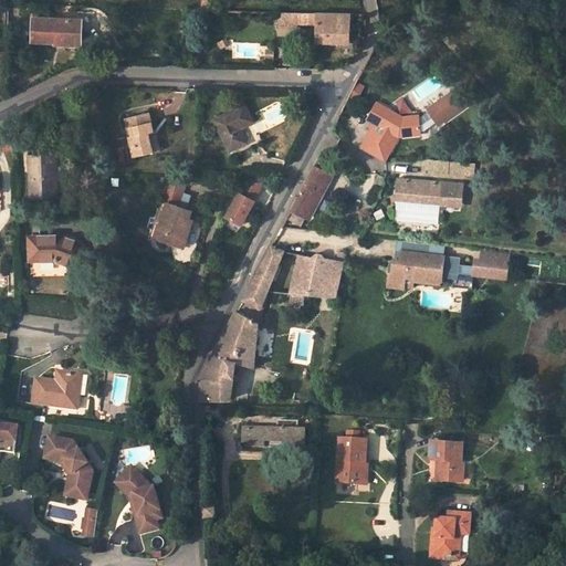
[(295,11),(281,10),(281,25),(295,25),(295,23),(295,11)]
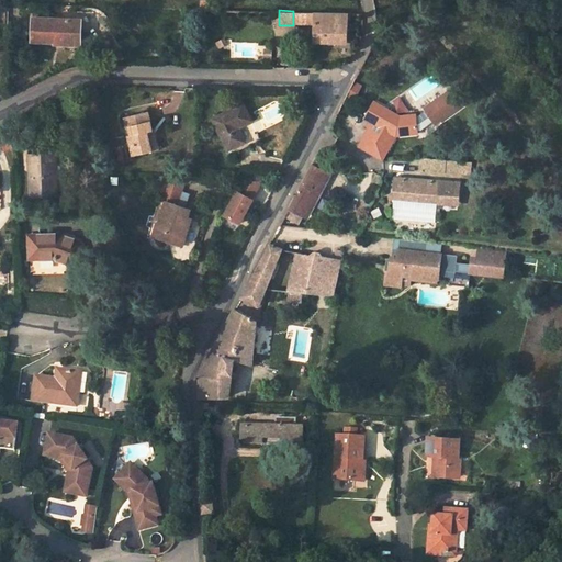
[(293,23),(315,23),(315,40),(347,41),(348,12),(293,11),(293,23)]
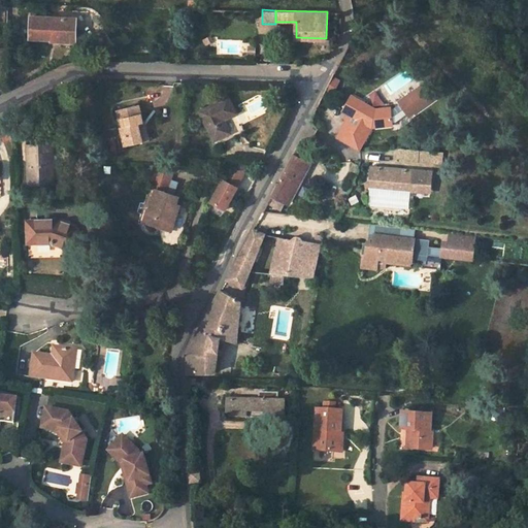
[(77,30),(77,18),(31,17),(30,38),(52,38),(57,38),(57,40),(67,40),(67,30),(77,30)]
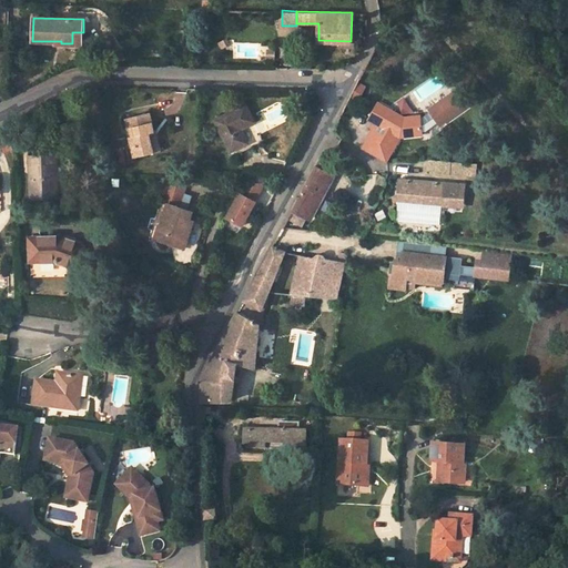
[(83,44),(83,32),(72,32),(72,43),(83,44)]
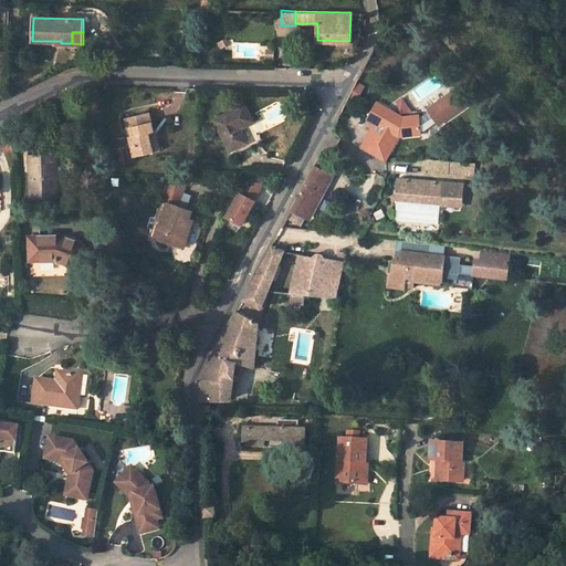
[(217,50),(227,45),(223,40),(213,44),(217,50)]
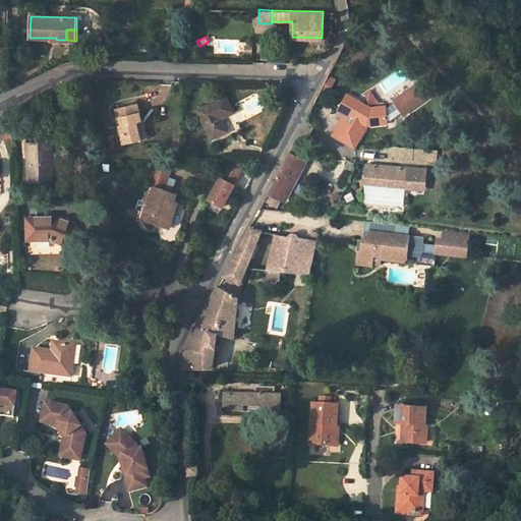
[(420,81),(391,98),(402,116),(430,100),(420,81)]
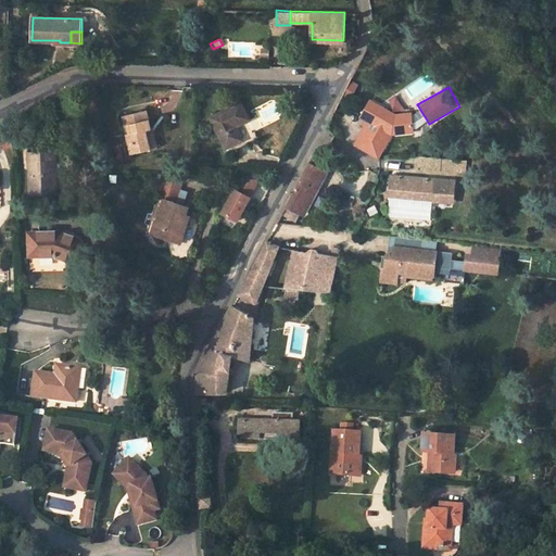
[(378,159),(391,134),(416,127),(412,110),(395,114),(369,100),(359,116),(367,119),(354,146),(378,159)]
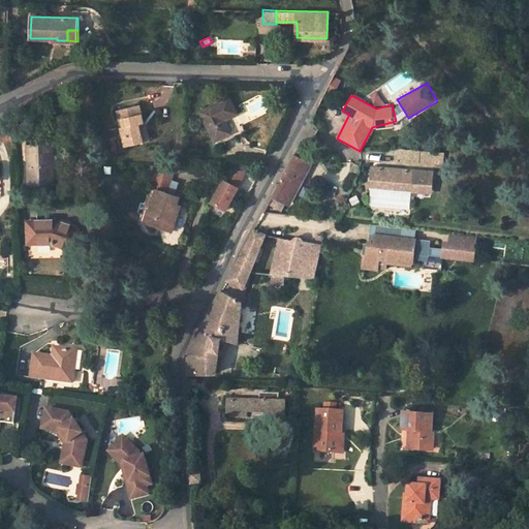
[(237,114),(229,99),(200,112),(215,142),(230,133),(224,120),(237,114)]
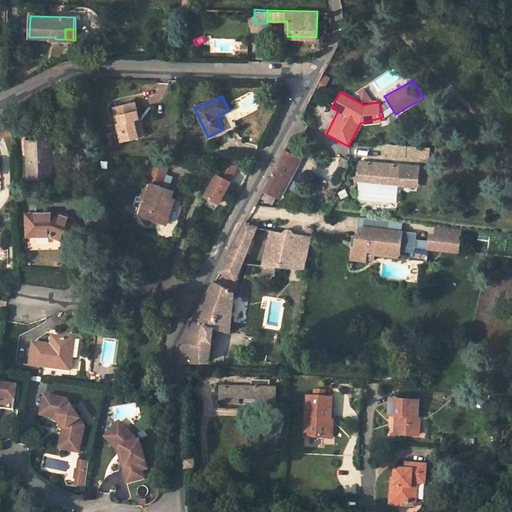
[(139,119),(135,102),(113,107),(116,116),(118,116),(120,124),(117,124),(119,133),(122,132),(124,141),(138,138),(134,120),(139,119)]
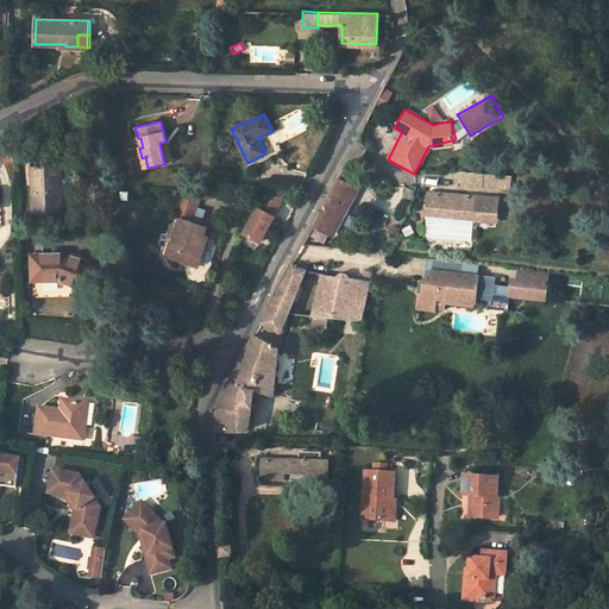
[(171,163),(167,142),(165,142),(159,143),(164,164),(171,163)]
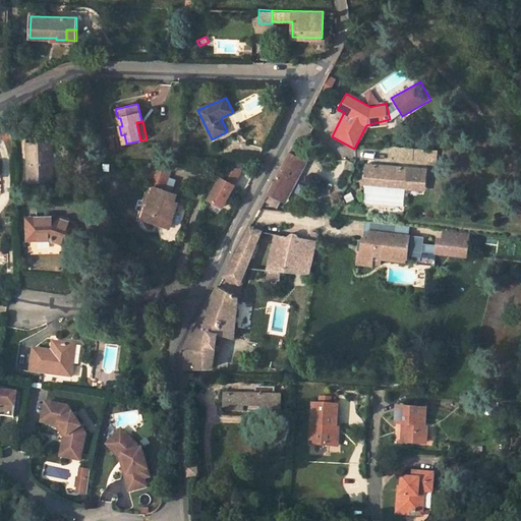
[(55,181),(53,142),(26,143),(27,181),(55,181)]
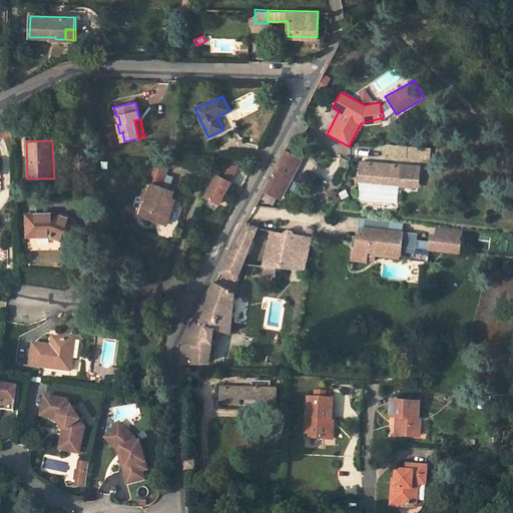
[(387,157),(430,157),(430,146),(387,145),(387,157)]
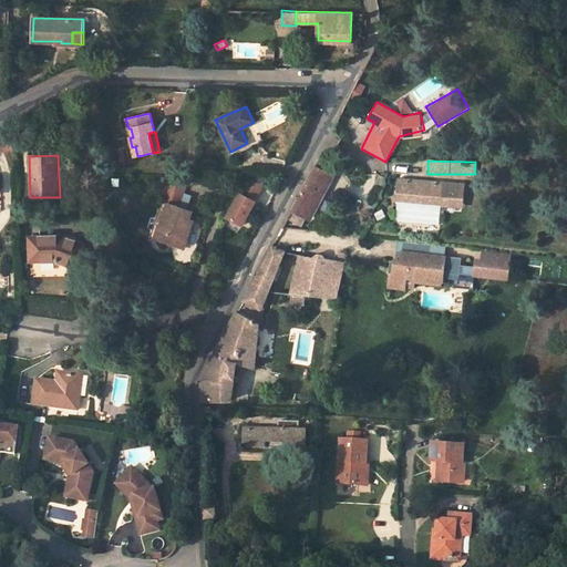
[(306,217),(309,219),(331,176),(315,166),(292,210),(306,217)]
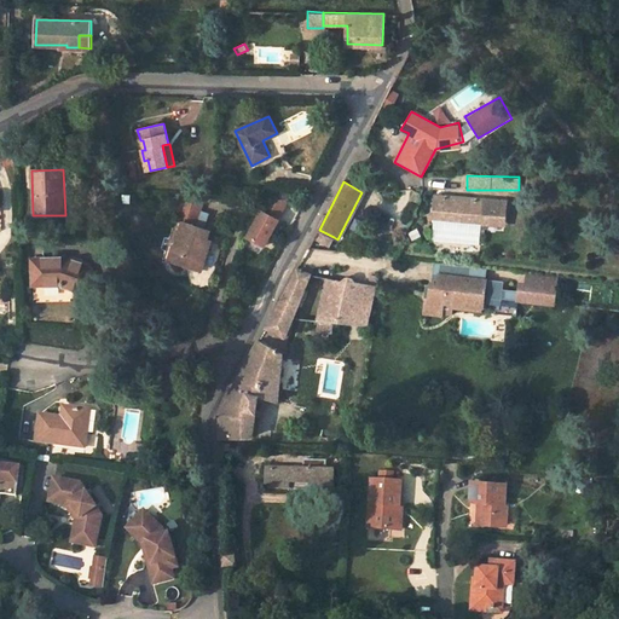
[(289,200),(289,187),(275,186),(275,200),(285,200),(289,200)]
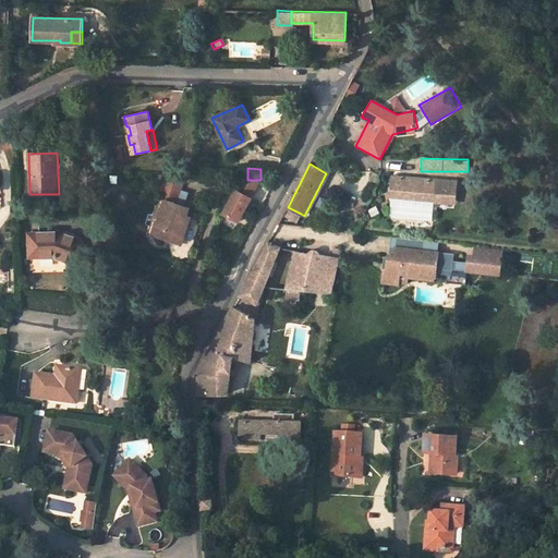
[(438,180),(392,177),(390,196),(436,201),(438,180)]
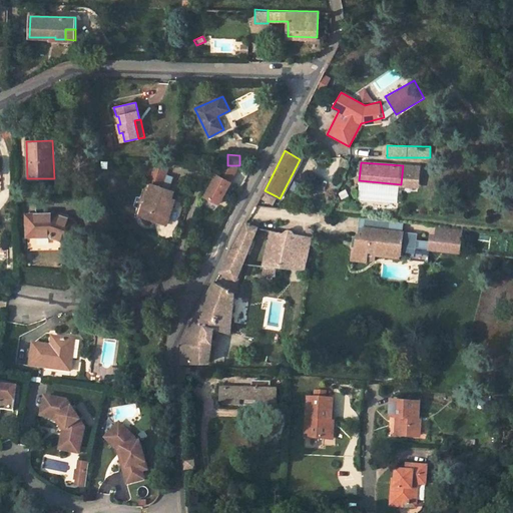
[(236,165),(227,165),(221,164),(215,174),(214,174),(203,197),(217,203),(228,181),(227,180),(236,165)]
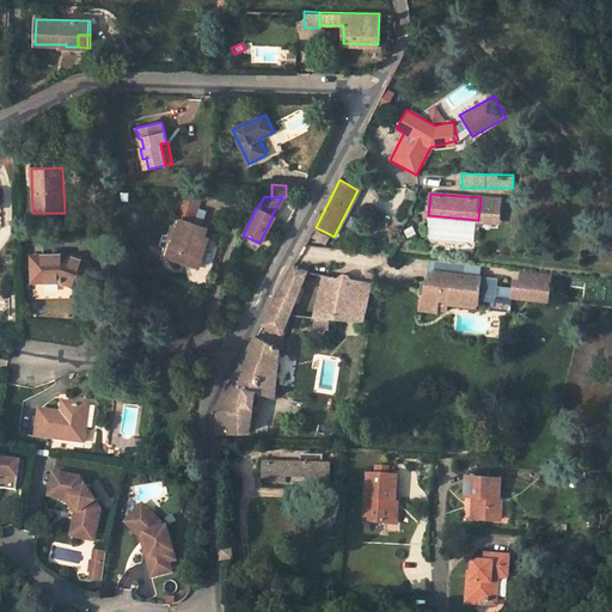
[(195,224),(202,199),(190,197),(177,201),(173,213),(185,218),(184,221),(181,220),(169,257),(200,268),(209,238),(201,236),(203,226),(195,224)]
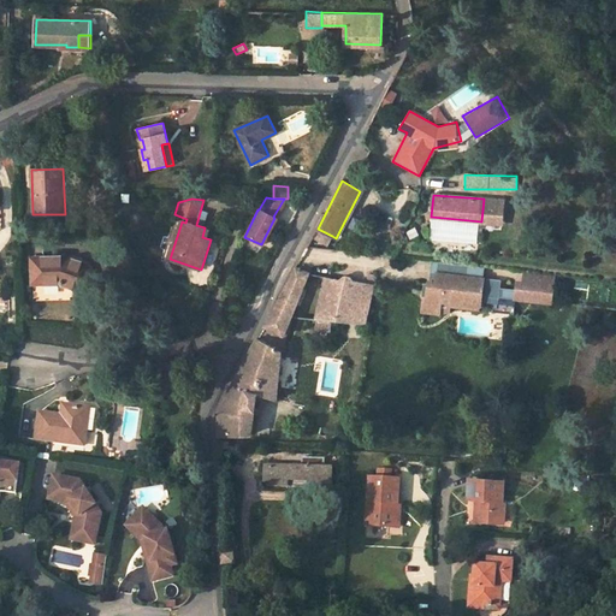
[(431,217),(430,238),(479,243),(481,221),(431,217)]
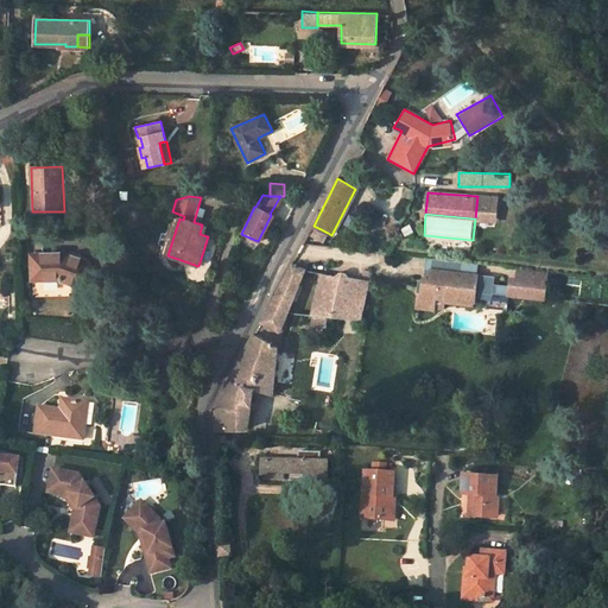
[(322,242),(328,233),(314,226),(308,235),(322,242)]
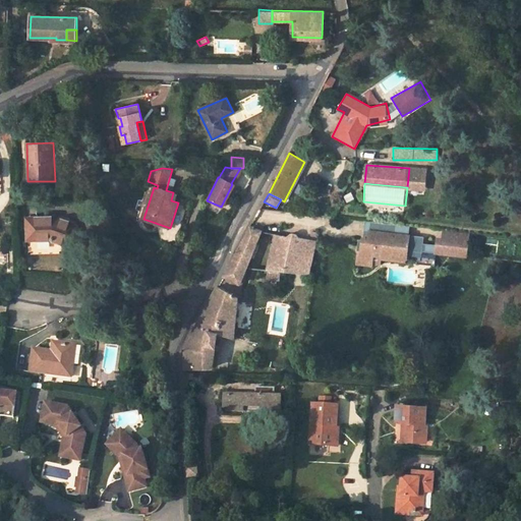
[(38,219),(37,206),(24,207),(25,219),(27,219),(29,239),(52,239),(66,243),(69,243),(71,242),(73,240),(75,239),(76,236),(77,234),(76,231),(76,229),(74,227),(71,224),(68,222),(64,221),(60,219),(56,219),(38,219)]
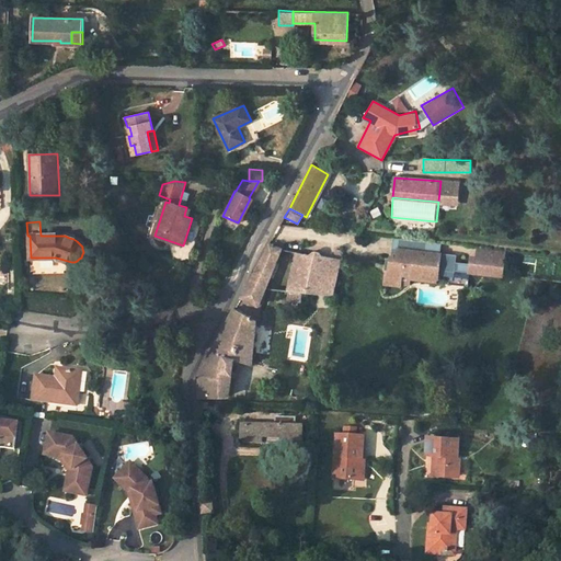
[(390,241),(387,282),(437,286),(441,244),(390,241)]
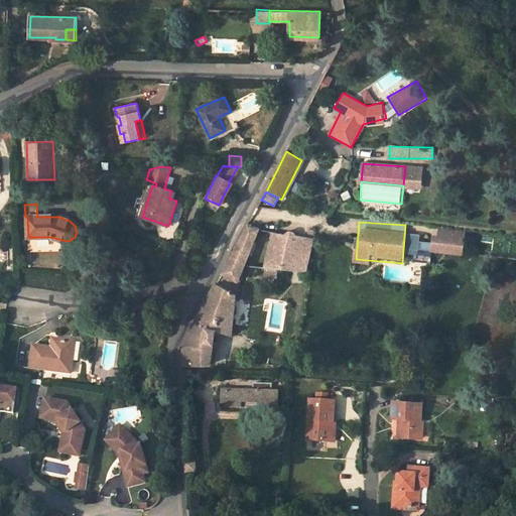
[(183,365),(211,364),(217,330),(232,335),(238,281),(259,228),(248,223),(203,307),(182,347),(183,365)]
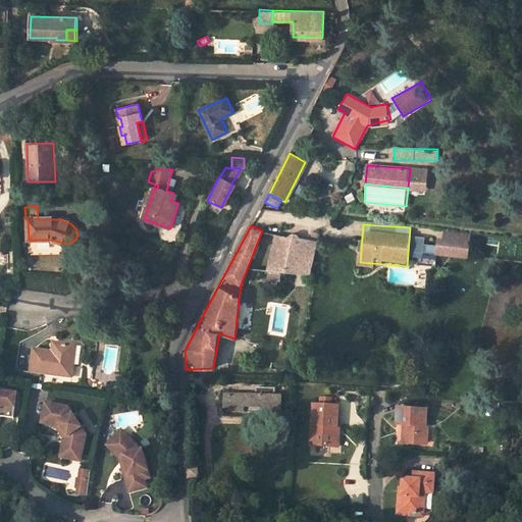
[(434,240),(411,238),(409,259),(434,261),(434,255),(468,258),(471,231),(442,229),(441,239),(435,238),(434,240)]
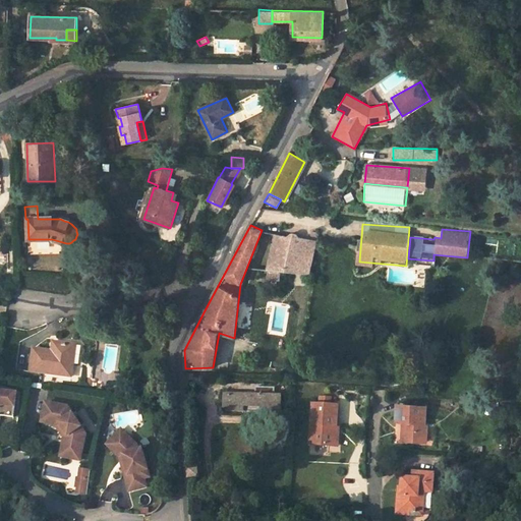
[(275,233),(267,269),(309,273),(316,241),(300,238),(298,235),(296,233),(294,232),(293,232),(291,233),(289,235),(288,236),(275,233)]
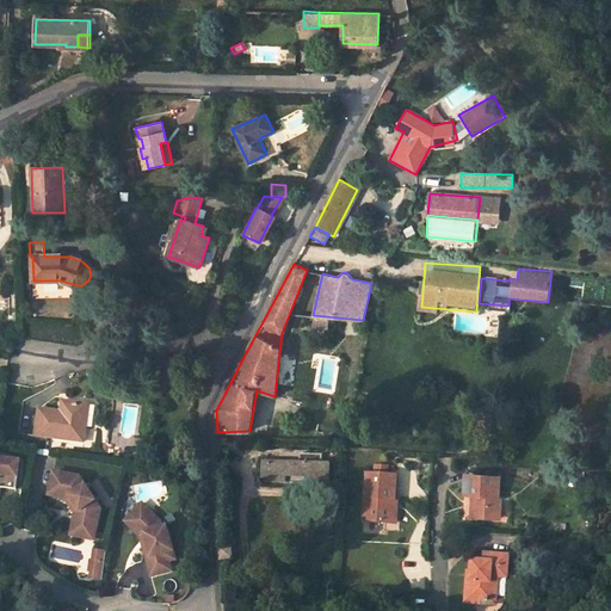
[(36,436),(85,443),(86,427),(81,426),(84,405),(66,402),(65,413),(61,413),(39,409),(36,436)]
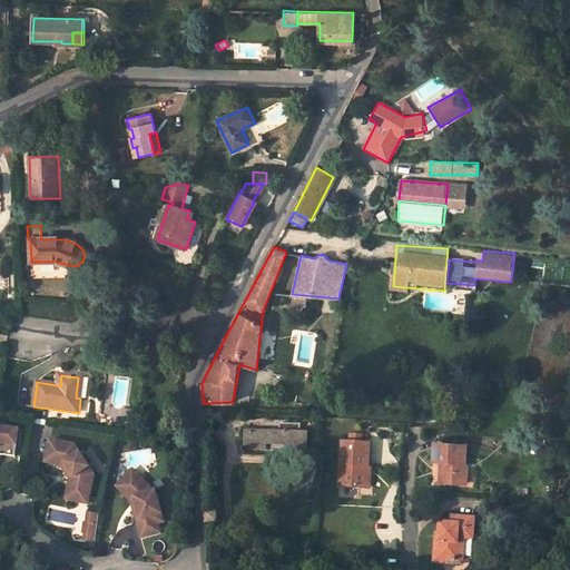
[(2,432),(0,431),(0,440),(1,440),(0,443),(0,444),(0,454),(13,457),(17,430),(2,429),(2,432)]
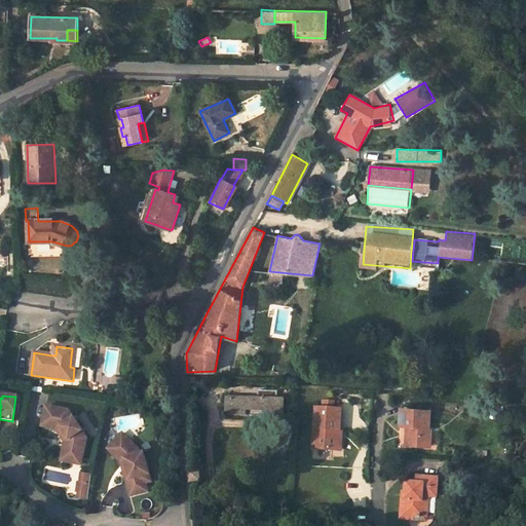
[(285,399),(226,398),(226,414),(285,416),(285,399)]
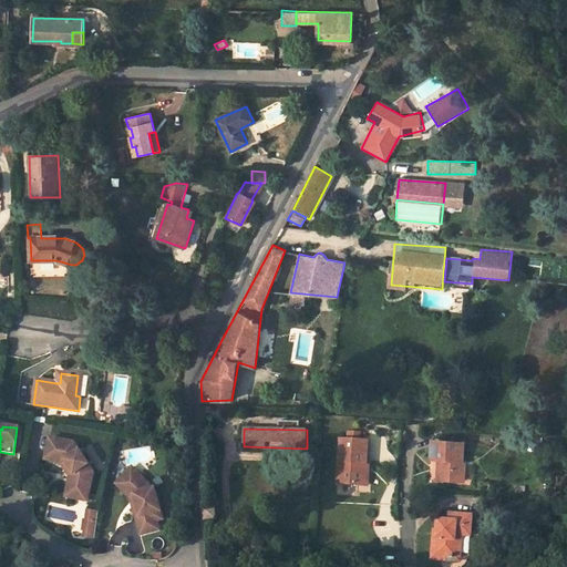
[(91,472),(73,443),(48,437),(43,460),(60,463),(62,461),(72,474),(69,491),(86,494),(91,472)]
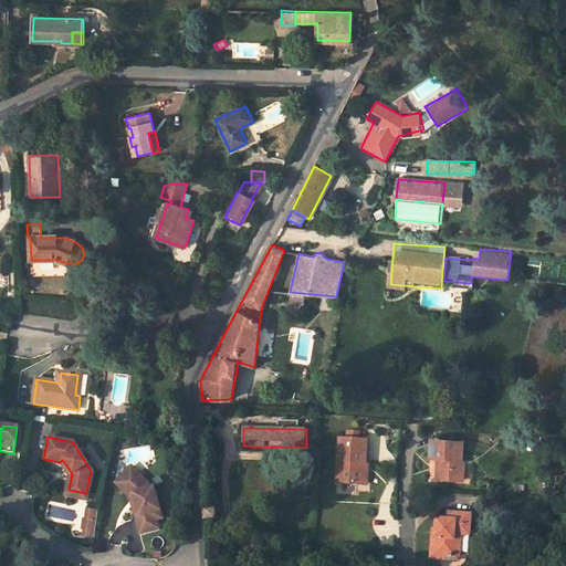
[(463,440),(432,438),(430,457),(438,458),(442,458),(441,478),(463,479),(464,458),(462,458),(463,440)]
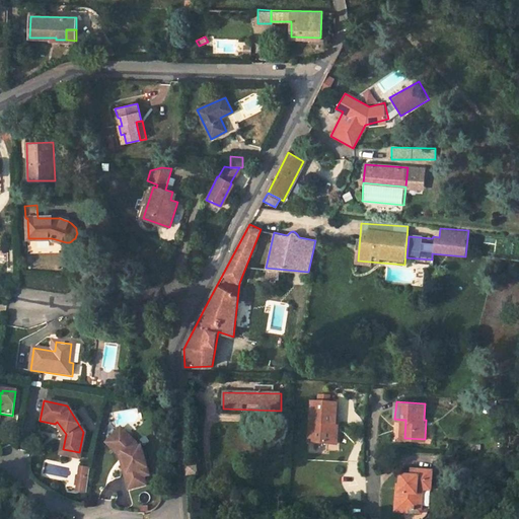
[(334,424),(336,403),(311,402),(308,442),(332,444),(334,424)]
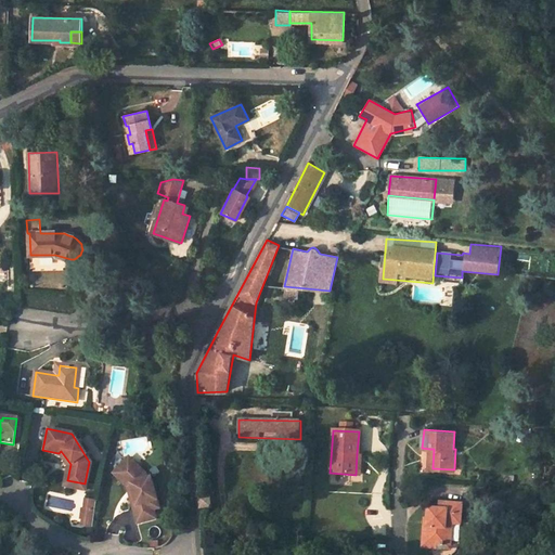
[(67,480),(71,464),(61,451),(59,453),(67,464),(63,486),(84,490),(85,483),(67,480)]
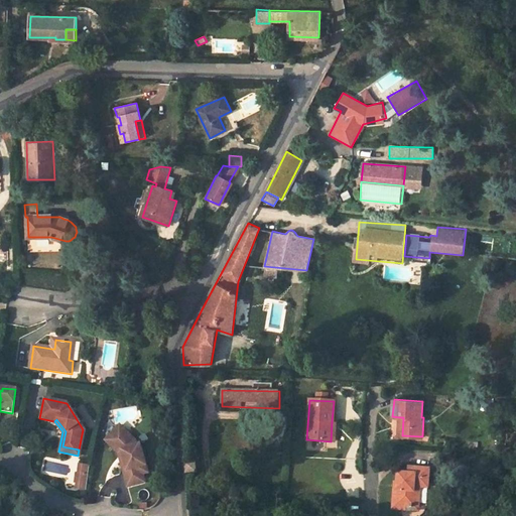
[(111,437),(121,428),(118,425),(104,440),(117,453),(122,471),(125,470),(120,449),(111,441),(111,437)]
